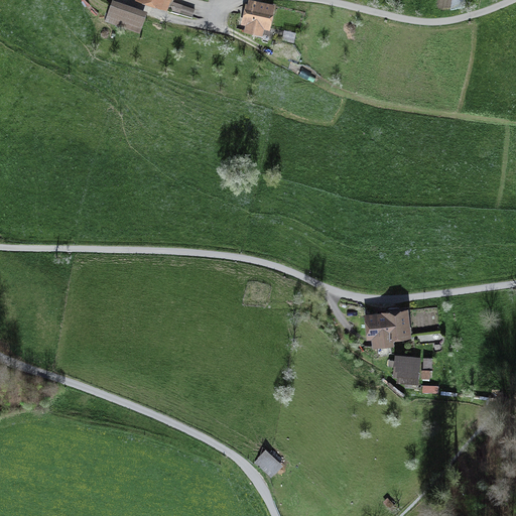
[(147,12),(113,1),(106,23),(140,34),(147,12)]
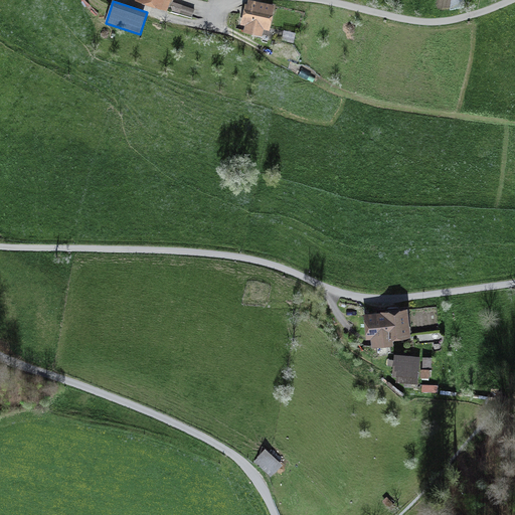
[(269,33),(274,7),(246,1),(240,26),(245,27),(243,35),(262,39),(263,32),(269,33)]
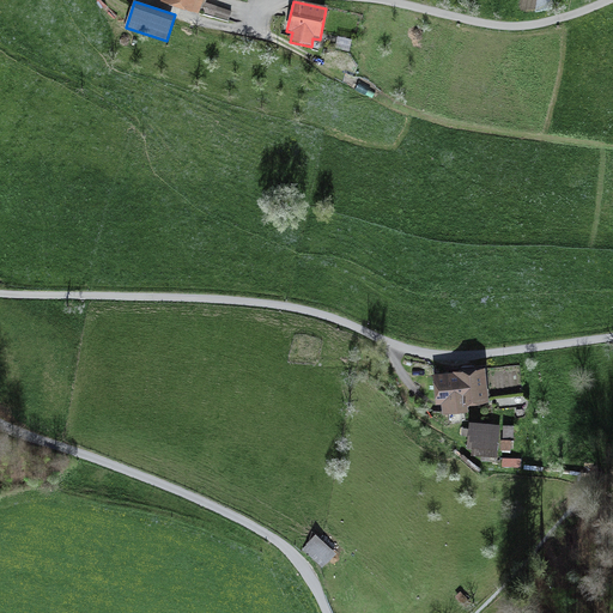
[(205,13),(229,20),(231,12),(207,5),(205,13)]
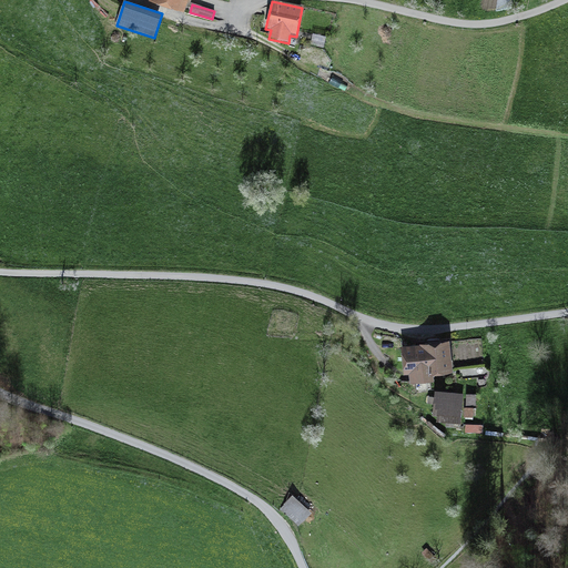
[(453,371),(450,336),(419,338),(419,341),(401,342),(403,374),(409,373),(409,383),(434,381),(434,372),(453,371)]
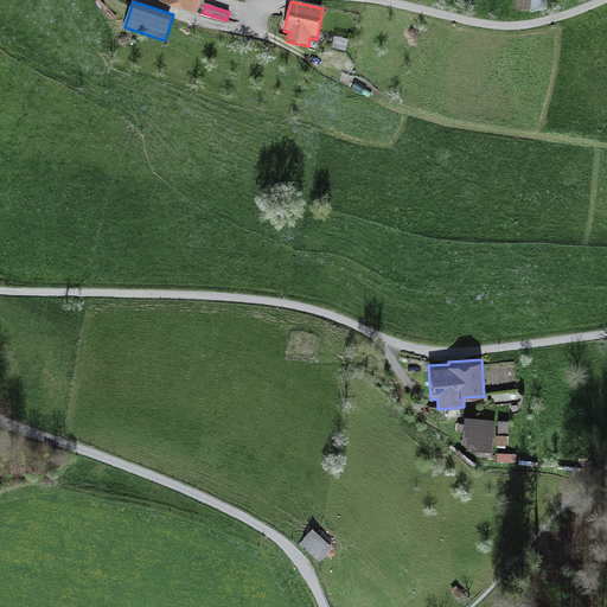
[(496,429),(466,425),(464,440),(473,441),(471,454),(491,458),(496,429)]
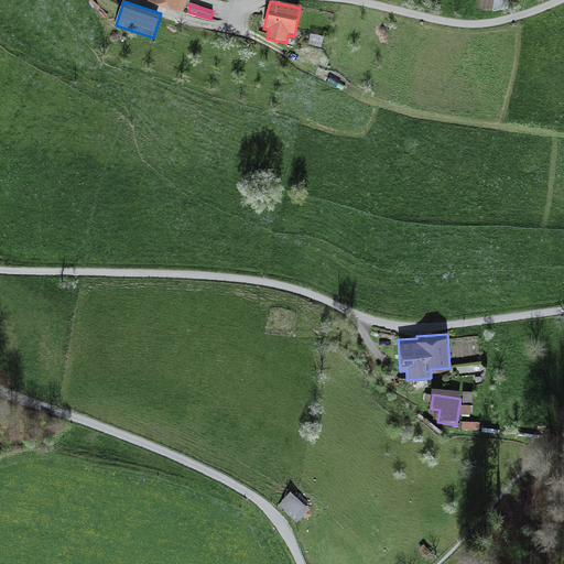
[(294,522),(307,511),(294,495),(281,505),(294,522)]
